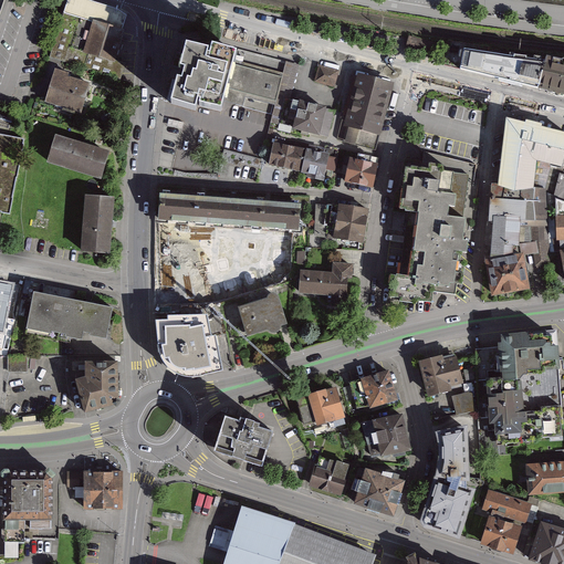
[(64,0),(61,11),(121,30),(125,16),(115,9),(87,0),(64,0)]
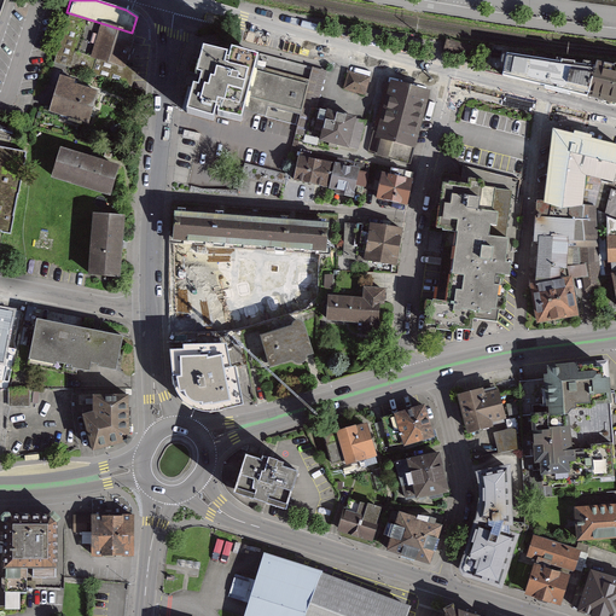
[(51,62),(129,86),(134,69),(125,65),(134,33),(132,33),(67,12),(51,62)]
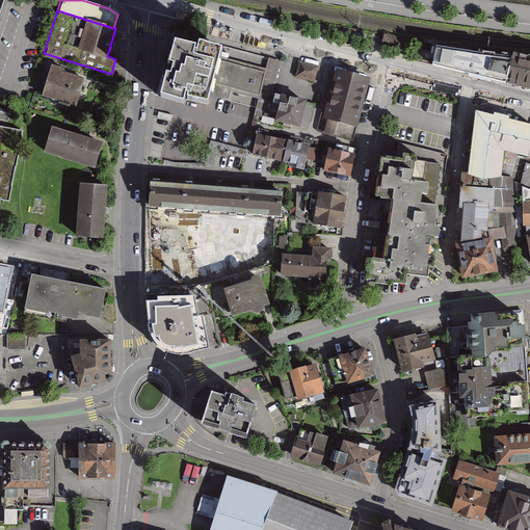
[(416,59),(504,83),(510,56),(456,49),(457,43),(420,37),(416,59)]
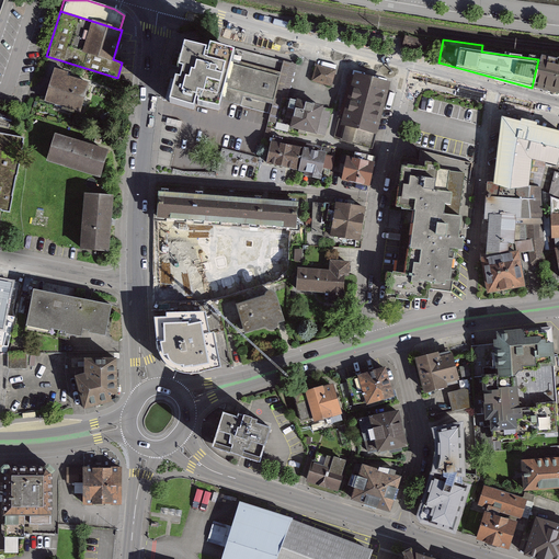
[(206,52),(178,46),(169,100),(204,106),(205,97),(228,101),(228,94),(238,49),(207,44),(206,52)]
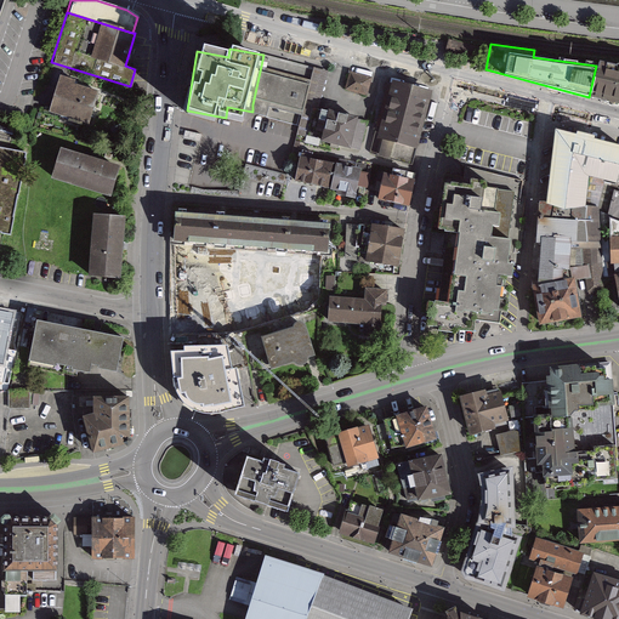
[(316,68),(263,55),(253,104),(302,117),(316,68)]
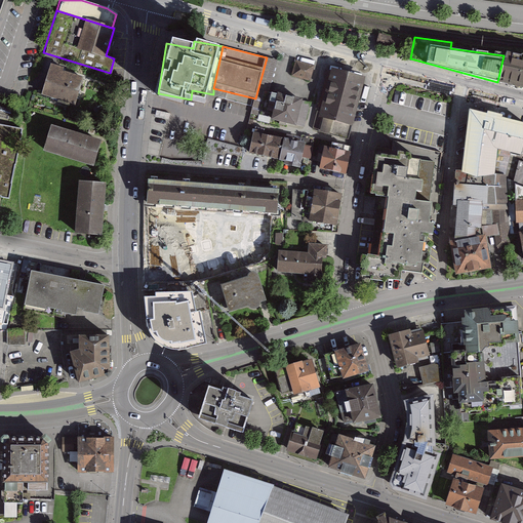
[(497,82),(522,88),(522,55),(505,52),(504,55),(497,82)]
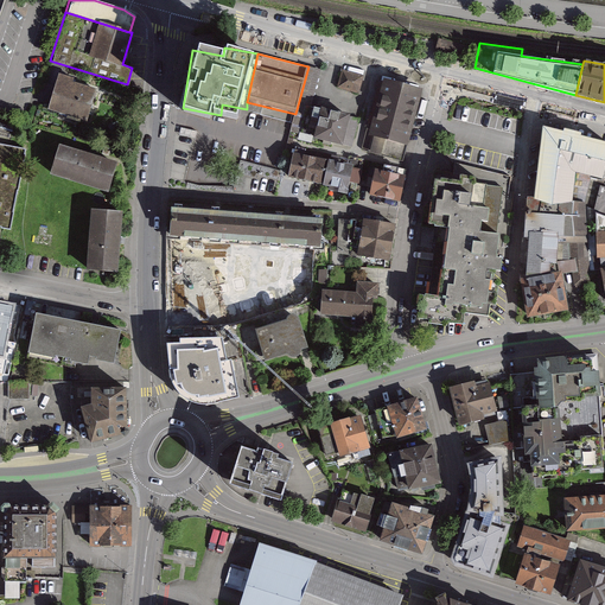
[(367,75),(343,69),(338,87),(362,93),(367,75)]
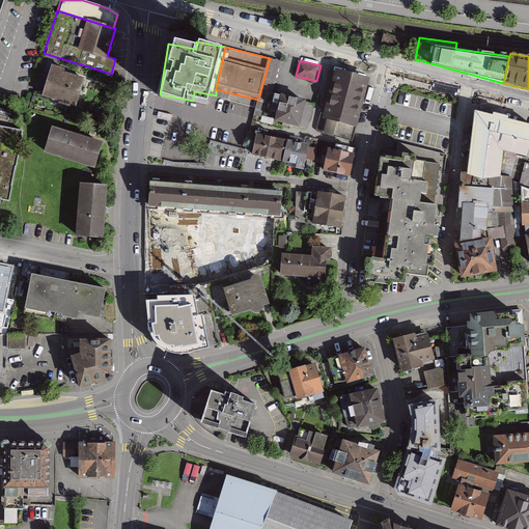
[(84,77),(50,64),(37,98),(72,110),(84,77)]
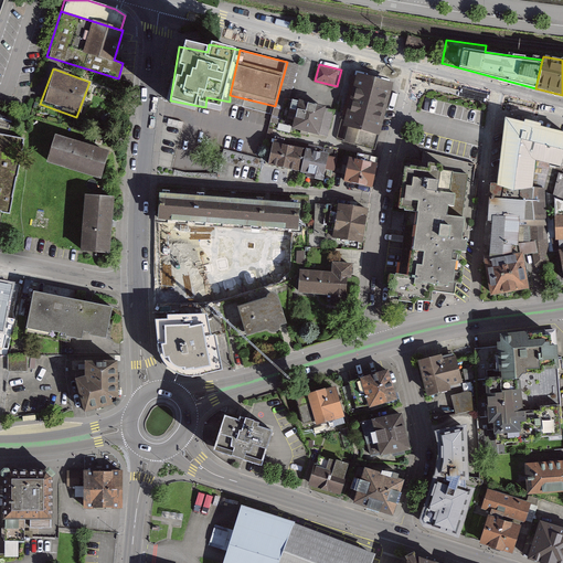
[(381,130),(394,78),(363,71),(351,117),(350,123),(381,130)]
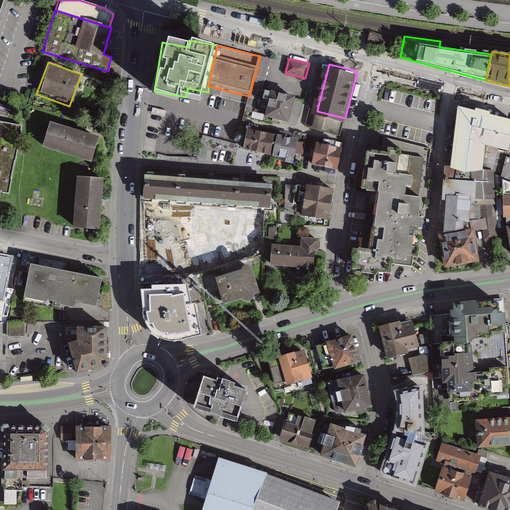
[(302,99),(258,88),(252,111),(296,121),(302,99)]
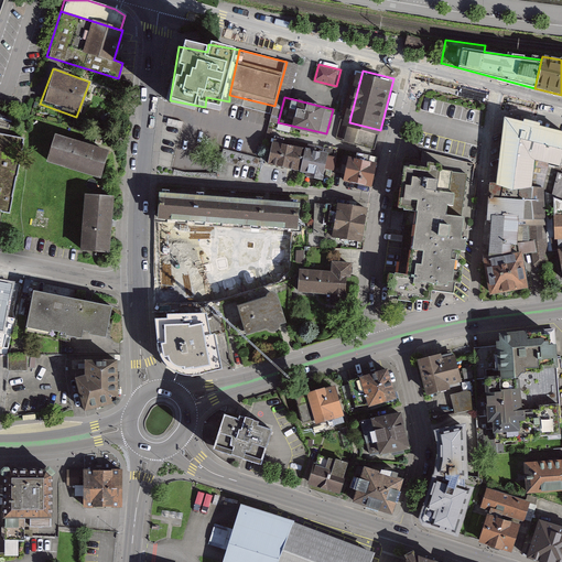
[(350,117),(342,115),(335,139),(375,149),(380,130),(349,122),(350,117)]
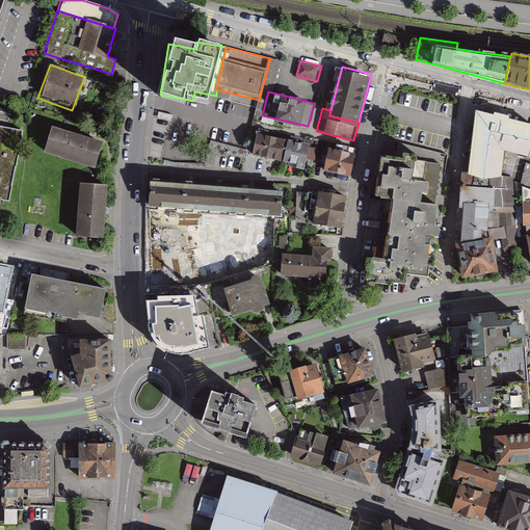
[(529,122),(474,110),(468,173),(510,185),(514,151),(528,154),(529,146),(529,122)]
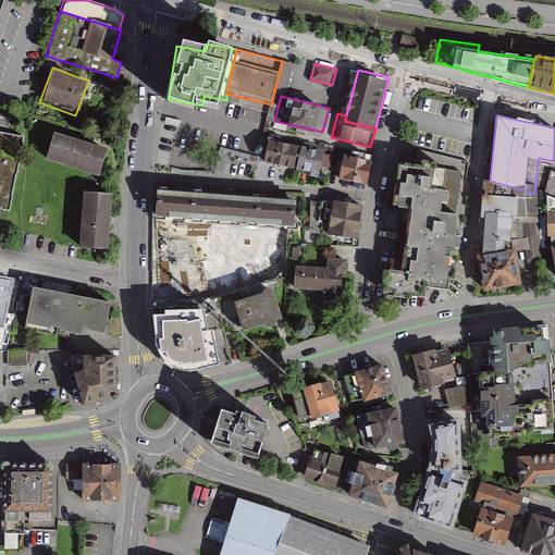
[(21,137),(0,132),(0,205),(8,207),(21,137)]
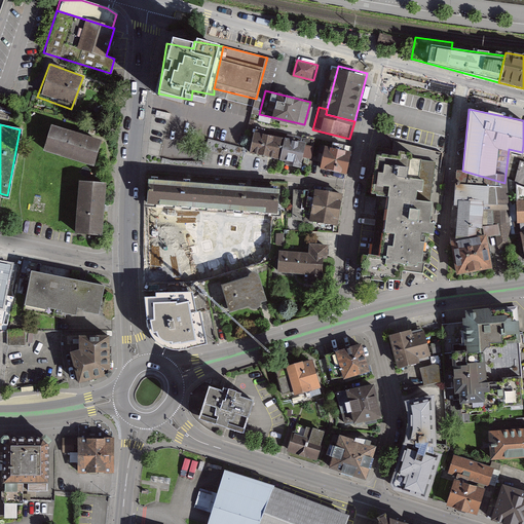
[(102,140),(51,124),(43,149),(94,165),(102,140)]
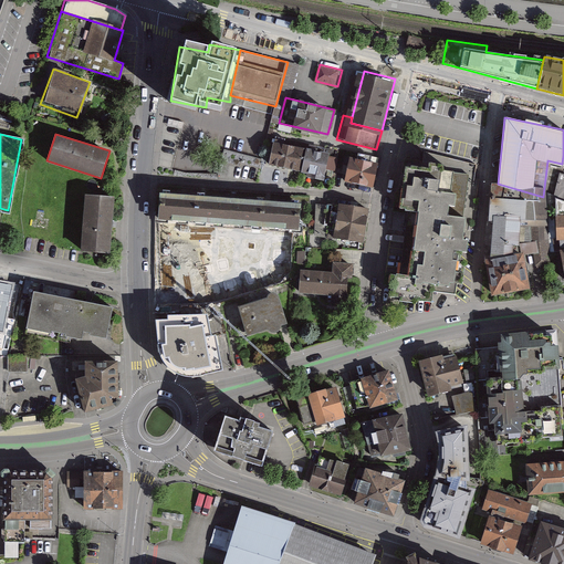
[(273,141),(268,165),(302,173),(307,147),(273,141)]
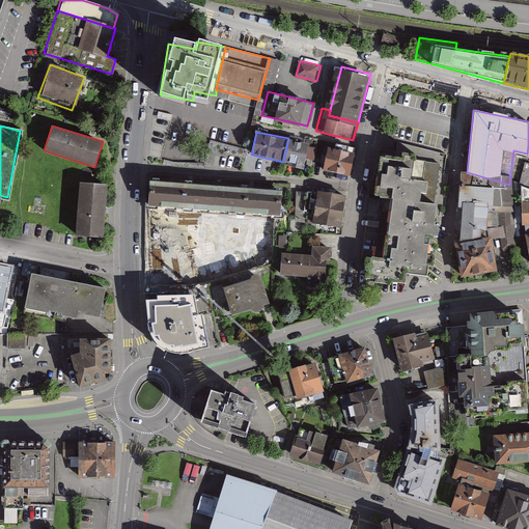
[(305,135),(303,141),(310,143),(306,160),(314,162),(319,138),(305,135)]
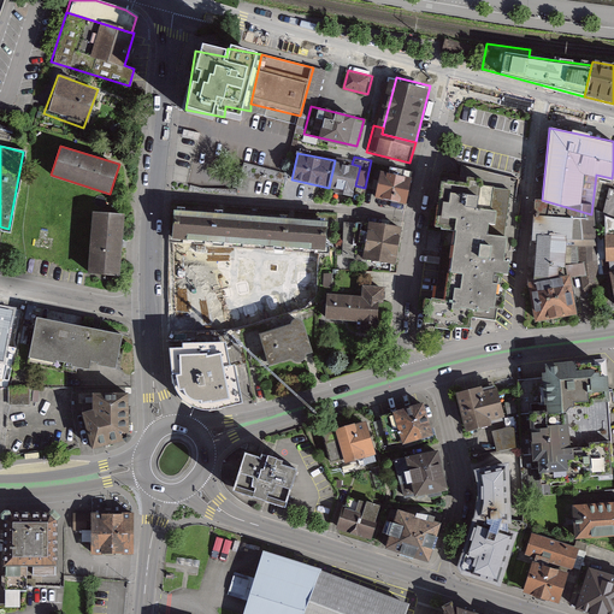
[(352,164),(335,160),(329,188),(354,193),(355,186),(360,166),(352,164)]
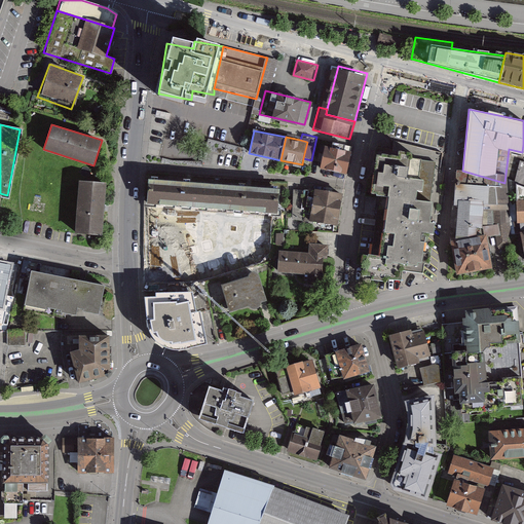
[(381,197),(376,231),(405,235),(401,269),(421,271),(431,201),(427,201),(433,161),(439,162),(441,151),(393,140),(390,156),(378,155),(372,196),(381,197)]
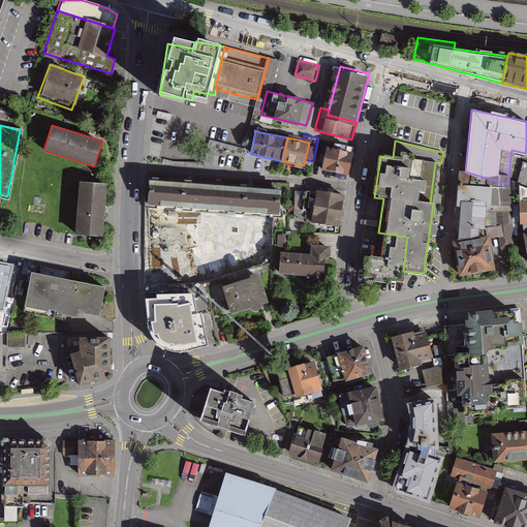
[(327,147),(322,171),(349,175),(354,145),(347,144),(345,150),(327,147)]
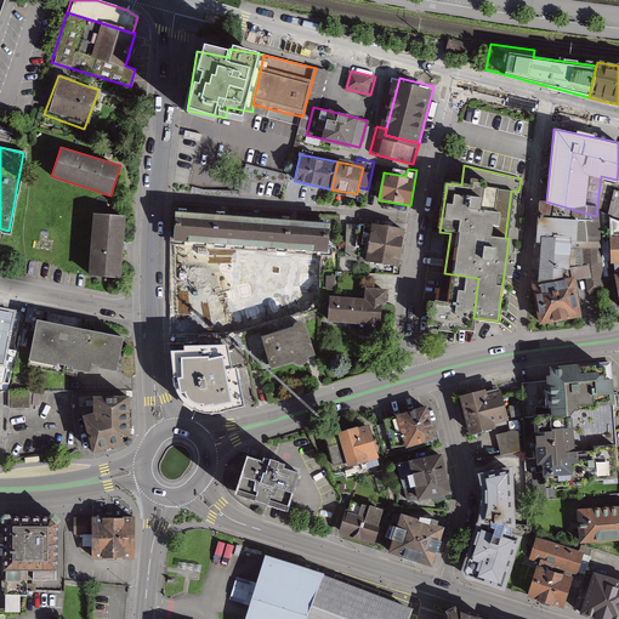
[(618,197),(611,196),(606,217),(618,220),(618,197)]
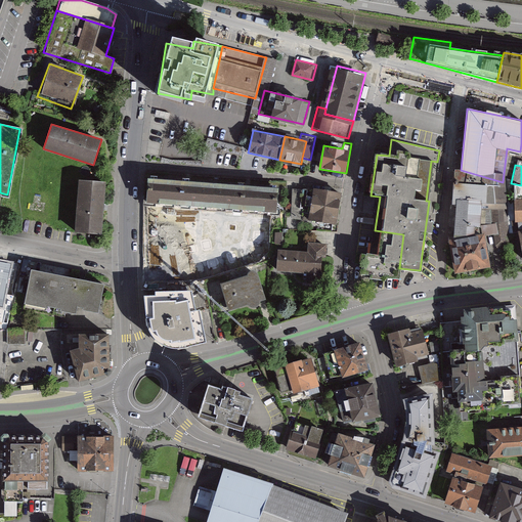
[(445,241),(449,241),(481,235),(481,231),(508,229),(503,182),(461,170),(454,169),(451,199),(448,199),(445,241)]
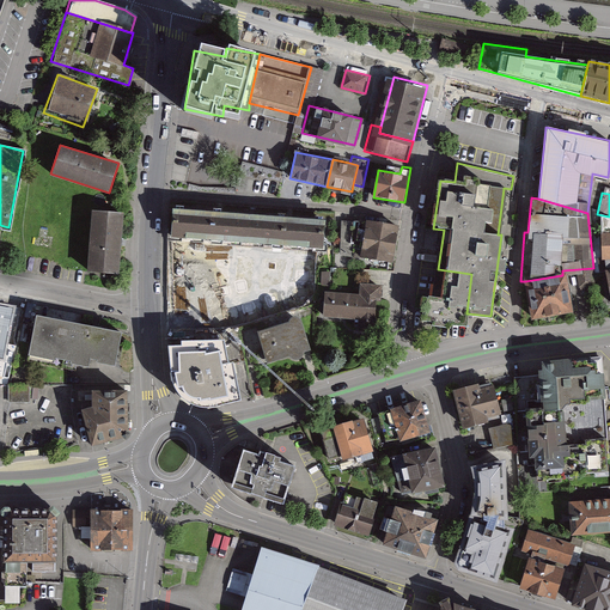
[(171,208),(168,241),(211,244),(213,212),(171,208)]
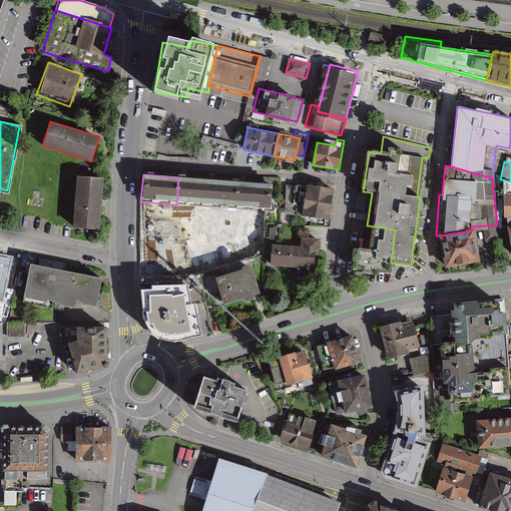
[(103,229),(107,179),(79,177),(75,227),(103,229)]
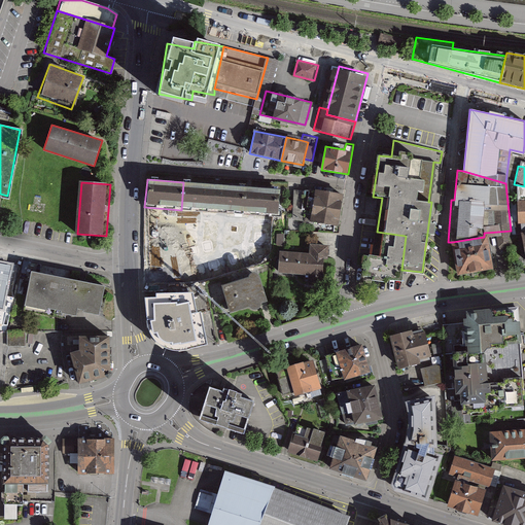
[(218,185),(183,182),(181,210),(216,213),(218,185)]
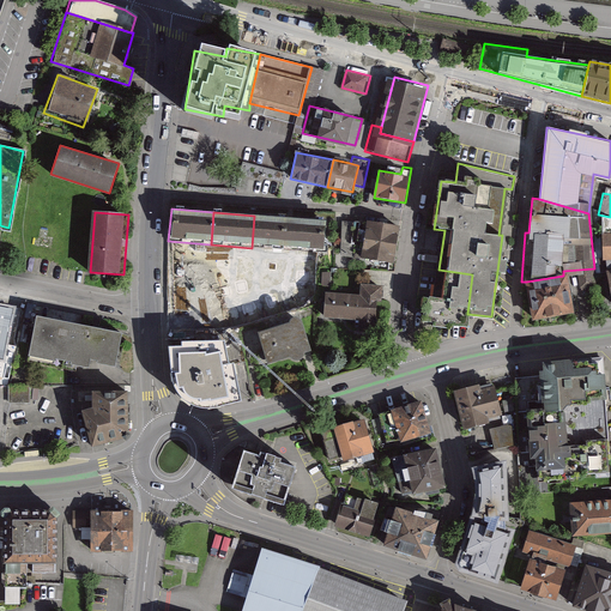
[(610,217),(598,215),(608,273),(610,272),(610,217)]
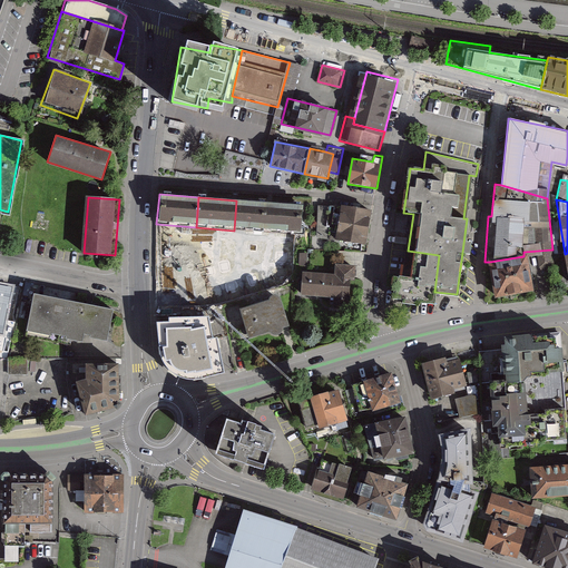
[(274,203),(236,201),(234,231),(272,233),(274,203)]
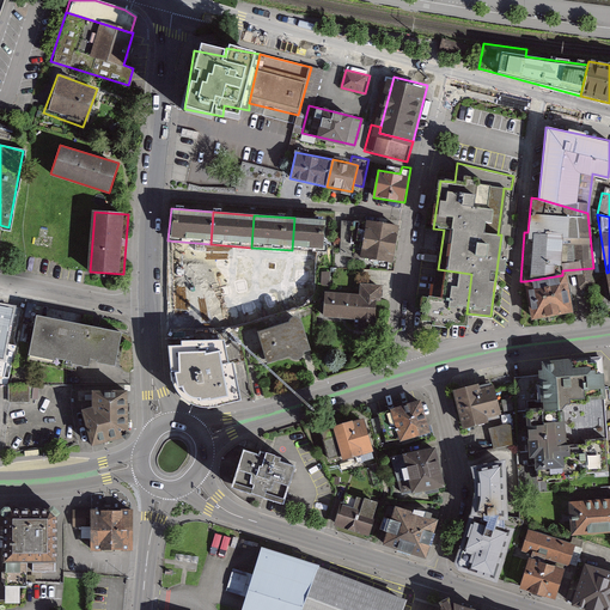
[(334,220),(294,218),(292,250),(331,254),(334,220)]
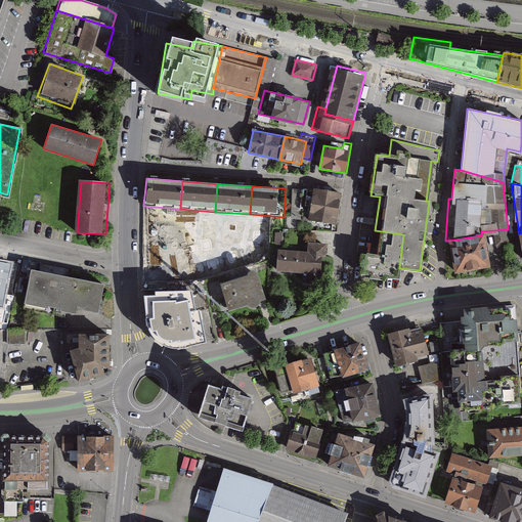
[(334,221),(338,192),(313,188),(308,217),(334,221)]
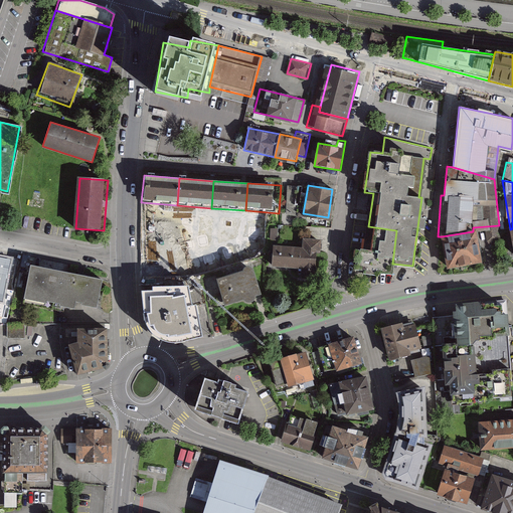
[(392,264),(396,230),(368,226),(365,248),(356,247),(353,270),(390,275),(392,264)]
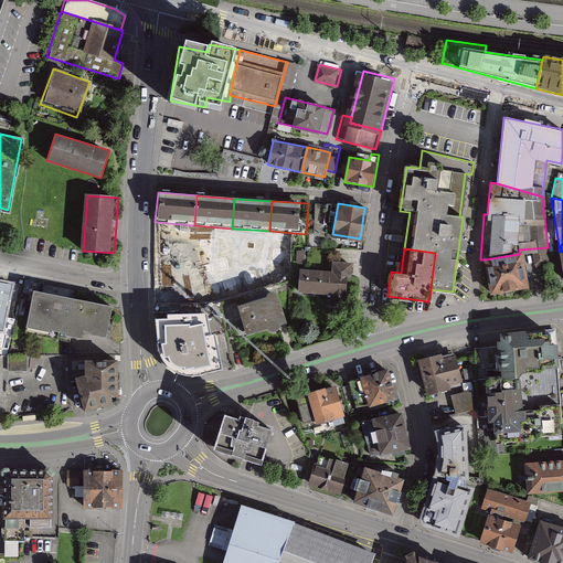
[(485,259),(491,291),(524,285),(519,254),(485,259)]
